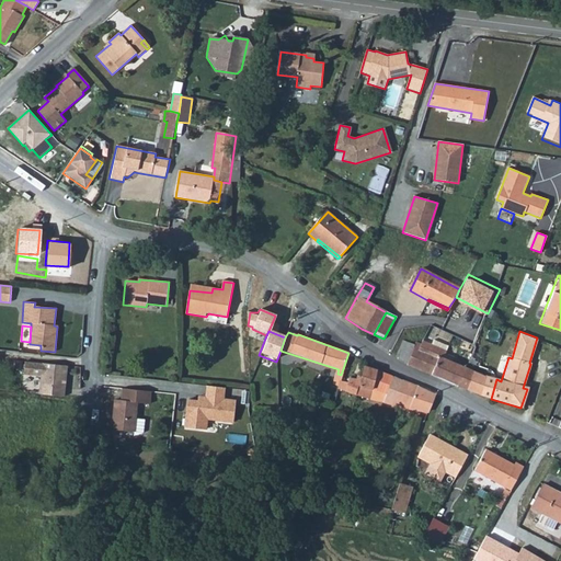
[(433,341),(431,345),(445,352),(446,352),(448,347),(433,341)]
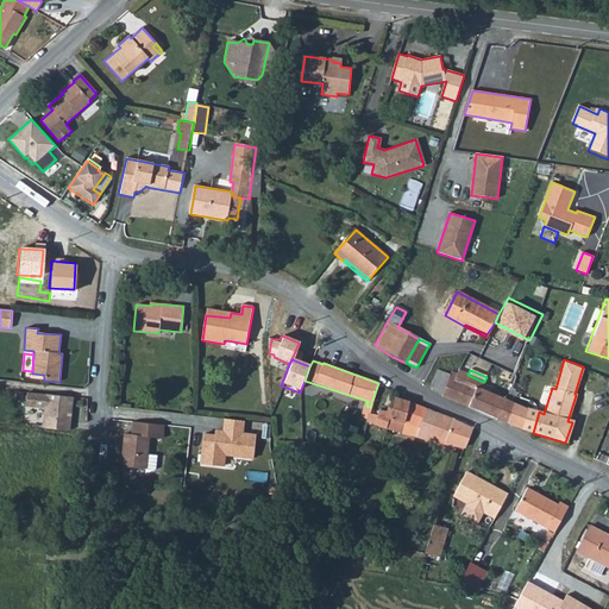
[(452,400),(497,420),(504,401),(489,394),(481,390),(483,384),(483,382),(468,375),(463,383),(456,381),(458,375),(451,371),(449,376),(439,371),(432,390),(452,400)]
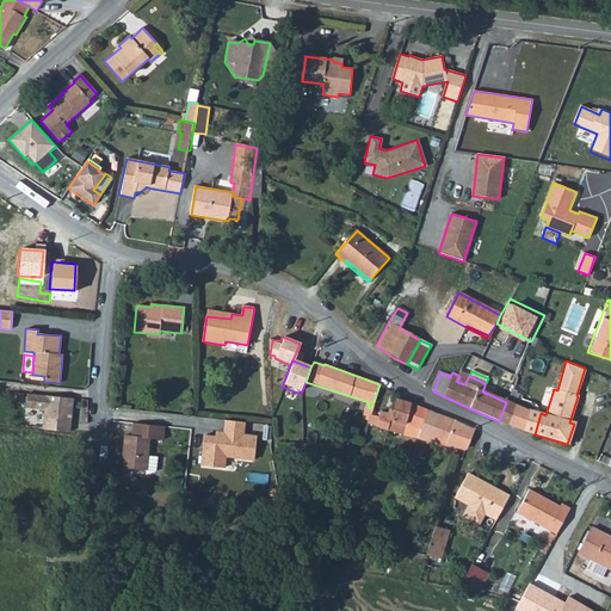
[(482,392),(491,395),(494,389),(485,386),(482,392)]
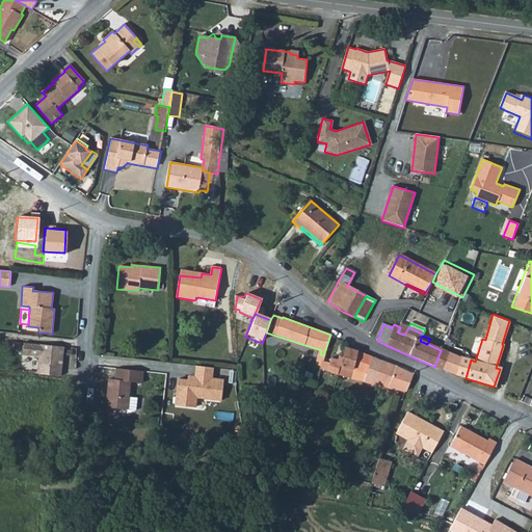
[(63,347),(24,344),(23,355),(38,357),(37,373),(60,375),(63,347)]
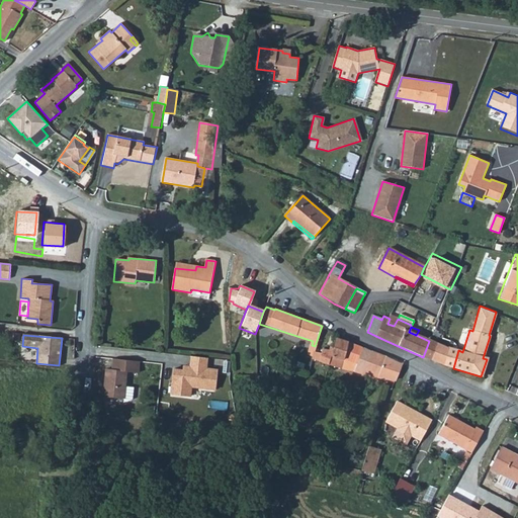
[(321,354),(314,352),(311,359),(328,364),(332,355),(345,359),(350,343),(337,339),(334,347),(331,345),(330,350),(323,348),(321,354)]
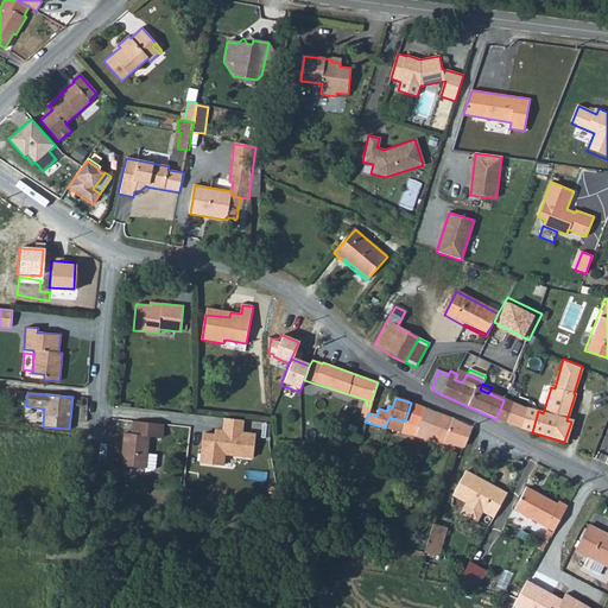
[(496,419),(507,424),(512,404),(513,403),(504,400),(496,419)]
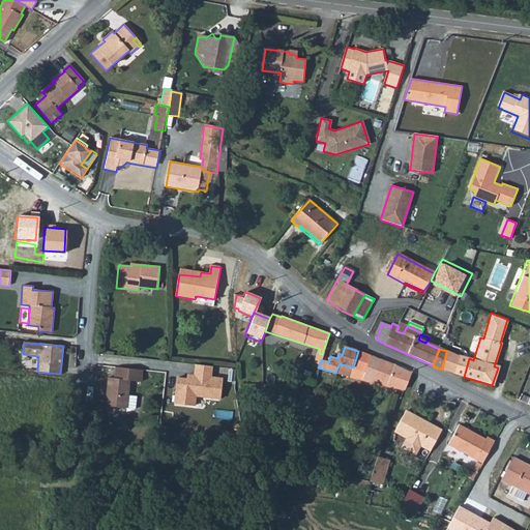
[(372,356),(358,351),(353,367),(376,374),(377,371),(369,369),(372,356)]
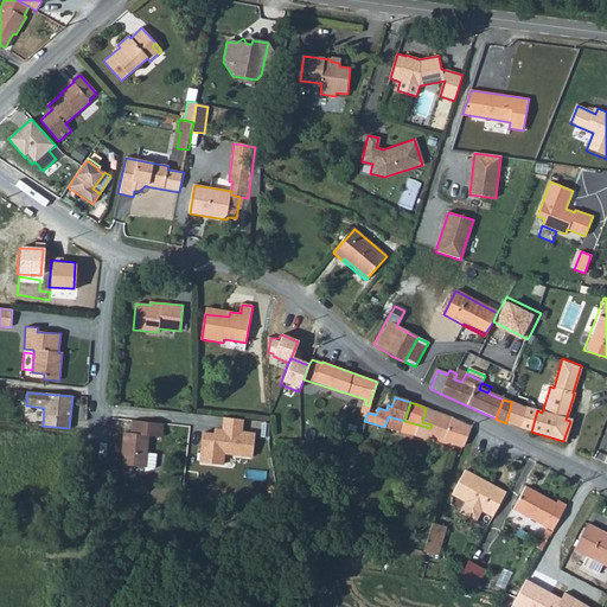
[(506,423),(518,428),(524,407),(512,402),(511,403),(506,423)]
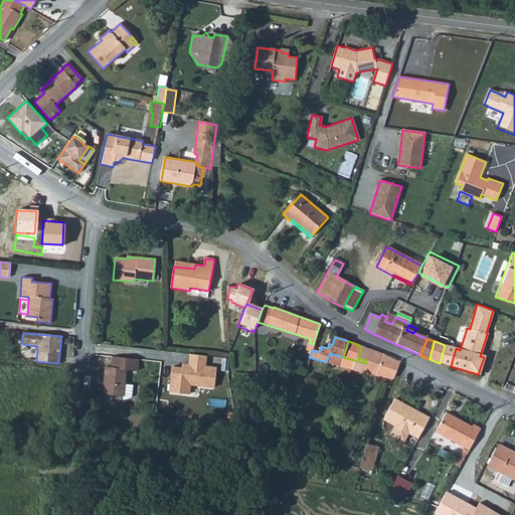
[(440,363),(451,366),(456,348),(445,345),(440,363)]
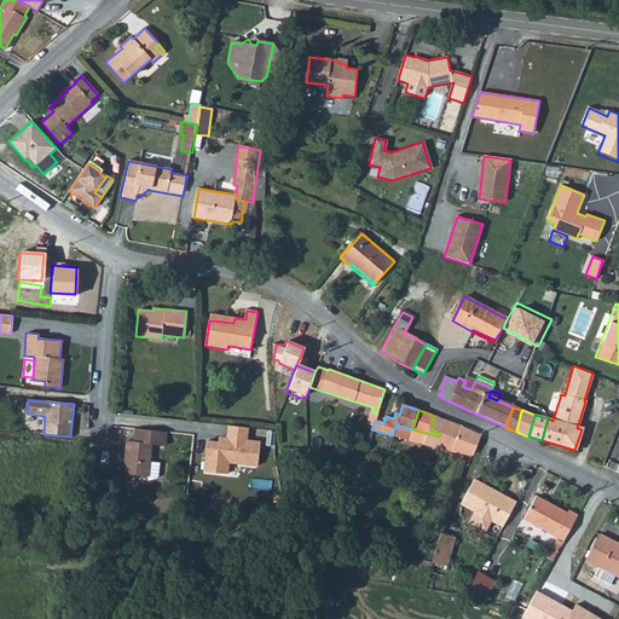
[(431,431),(440,433),(444,420),(434,416),(431,431)]
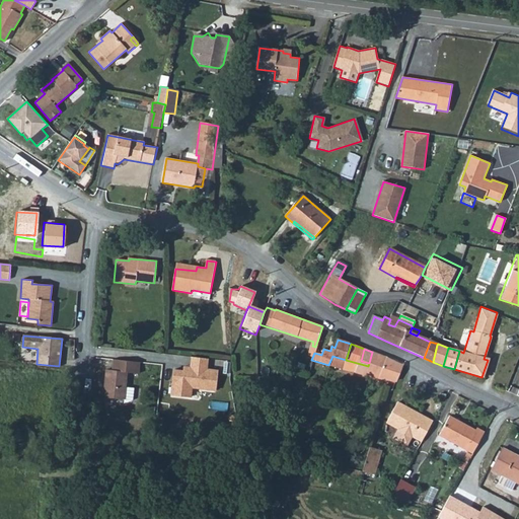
[(368,366),(364,375),(395,382),(402,366),(372,352),(369,363),(368,366)]
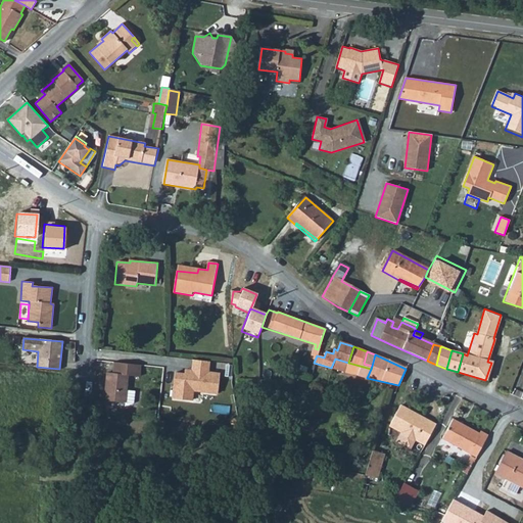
[(331,368),(359,376),(367,378),(371,369),(348,363),(335,359),(331,368)]
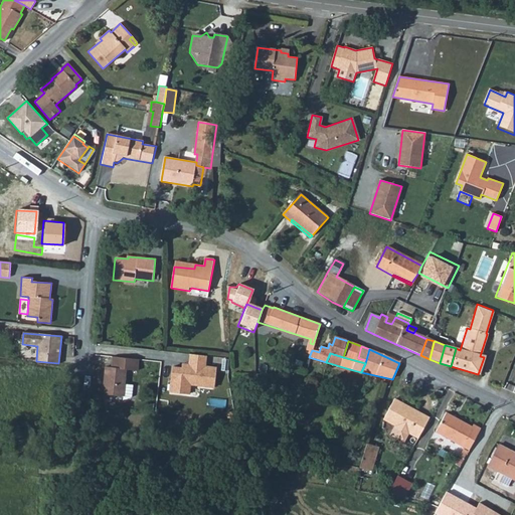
[(173,367),(169,392),(190,394),(191,386),(213,388),(216,367),(206,366),(206,355),(189,355),(188,364),(182,364),(181,368),(173,367)]
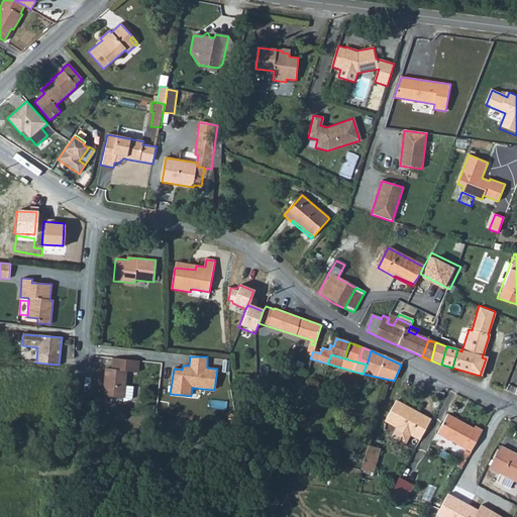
[(124,398),(125,386),(126,373),(139,374),(140,360),(112,358),(111,370),(105,370),(103,396),(124,398)]
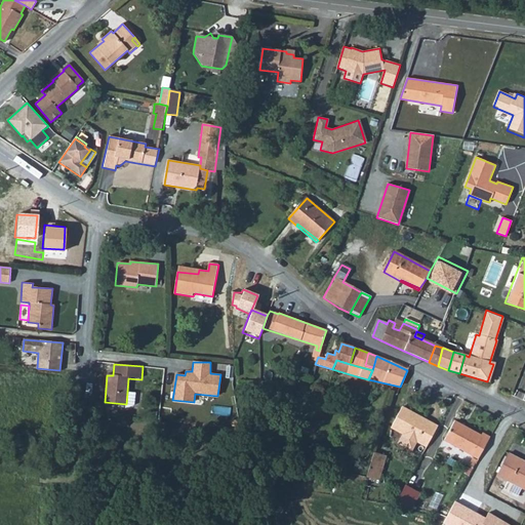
[(135,393),(127,392),(126,404),(126,407),(134,408),(135,393)]
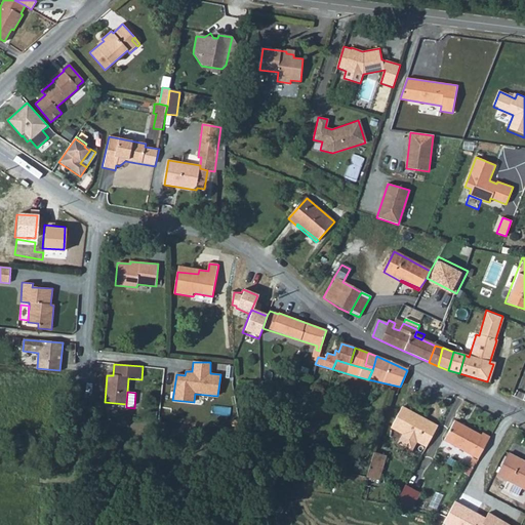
[(417,442),(426,447),(438,426),(403,406),(391,429),(402,435),(397,444),(411,452),(417,442)]
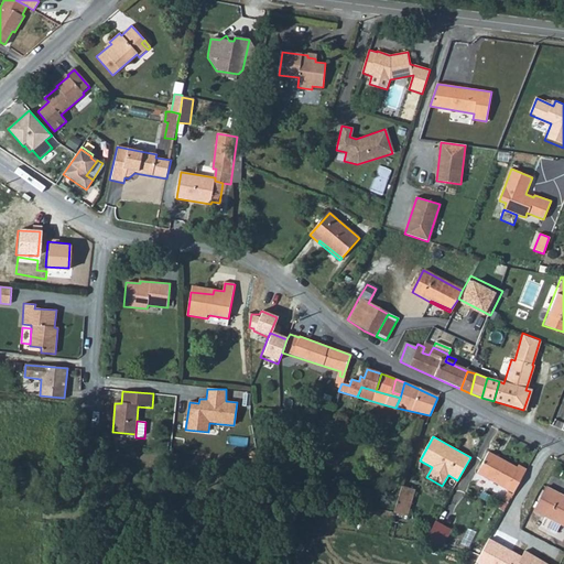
[(513,495),(527,472),(518,466),(517,468),(488,453),(477,475),(513,495)]
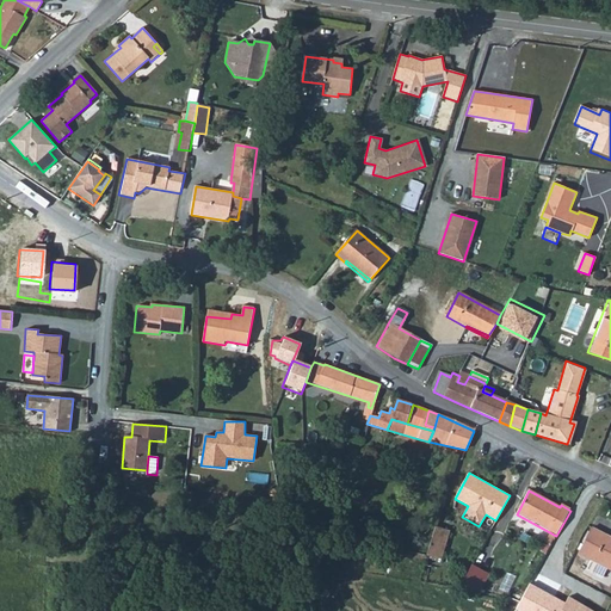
[(436,525),(427,551),(444,557),(454,531),(436,525)]
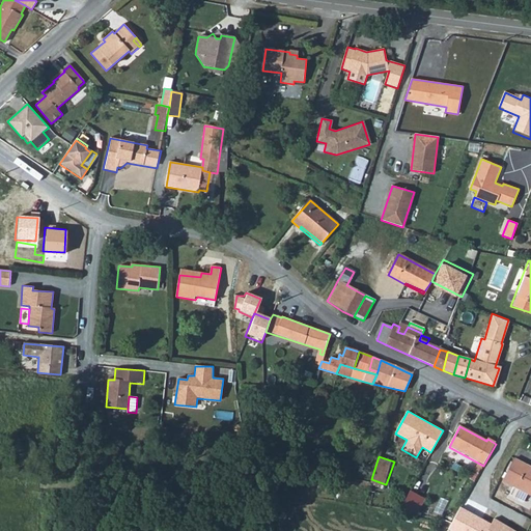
[(530,478),(528,477),(530,472),(530,467),(514,458),(502,481),(530,496),(530,478)]
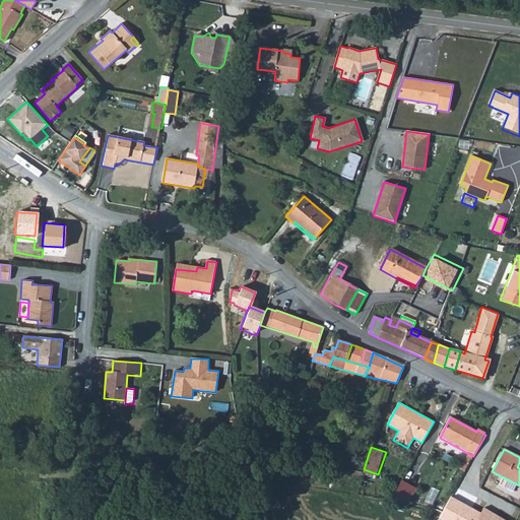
[(401,480),(390,500),(407,504),(410,498),(403,494),(408,484),(401,480)]
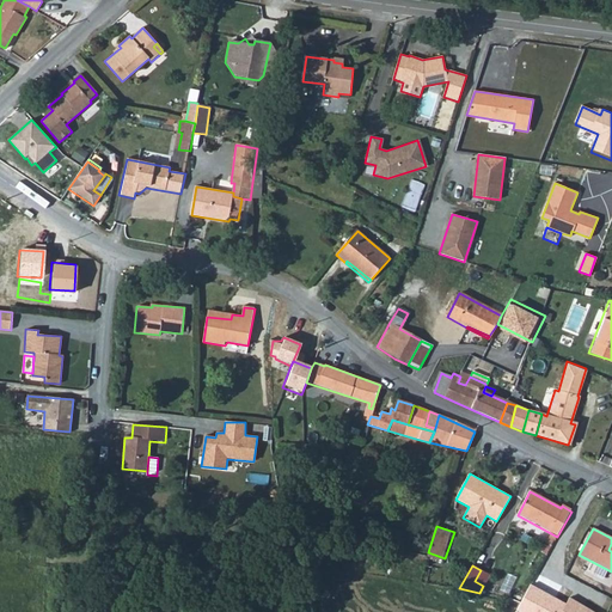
[(489,574),(481,570),(475,581),(483,586),(489,574)]
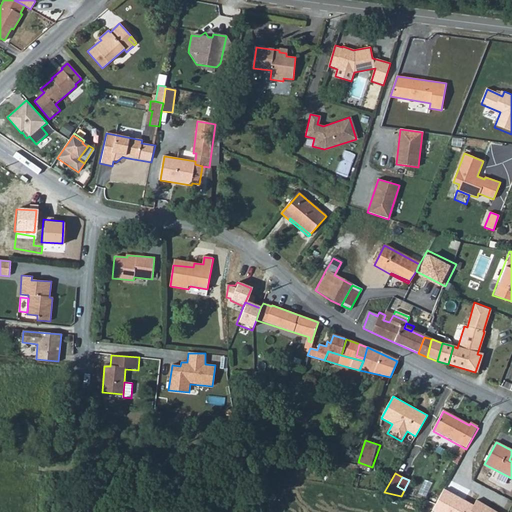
[(470,511),(474,507),(445,490),(434,508),(440,511),(470,511)]
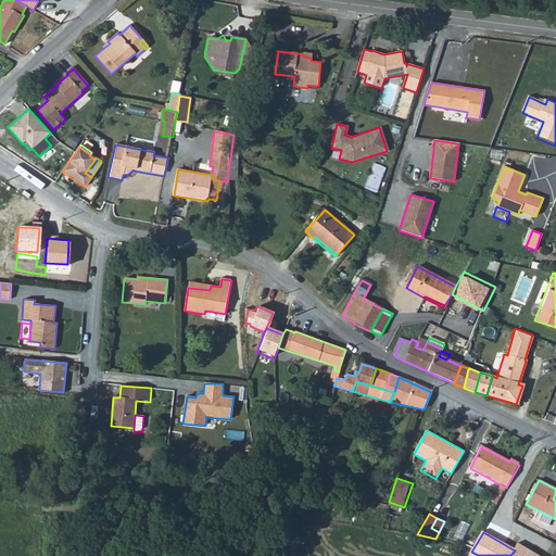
[(515,551),(510,555),(539,555),(518,544),(515,551)]
